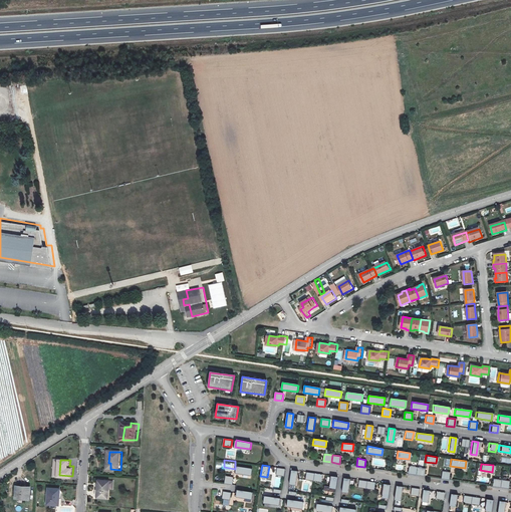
[(253,468),(237,466),(236,472),(252,475),(253,468)]
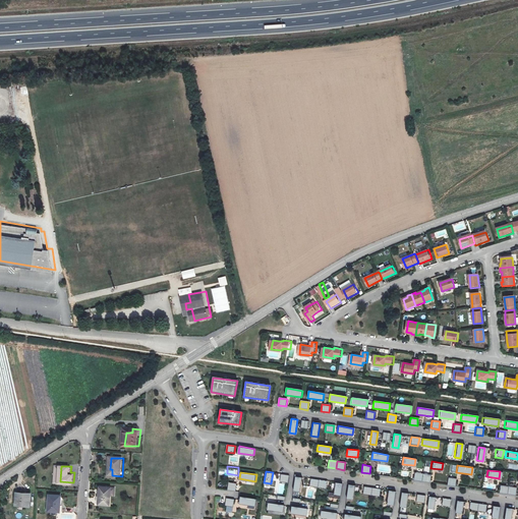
[(289,475),(281,473),(280,481),(287,482),(289,475)]
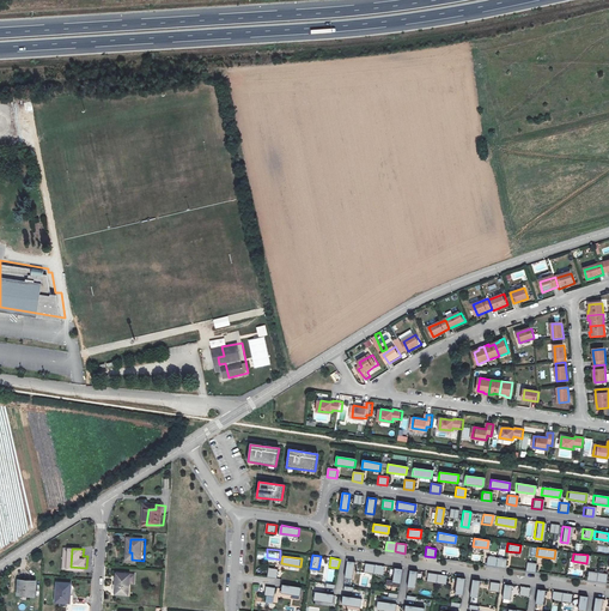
[(495,557),(494,567),(504,568),(505,558),(495,557)]
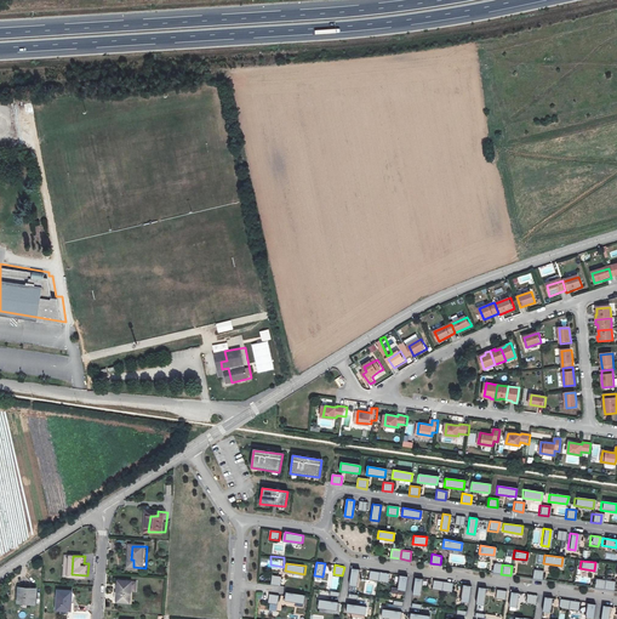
[(360,569),(352,568),(349,584),(358,585),(360,569)]
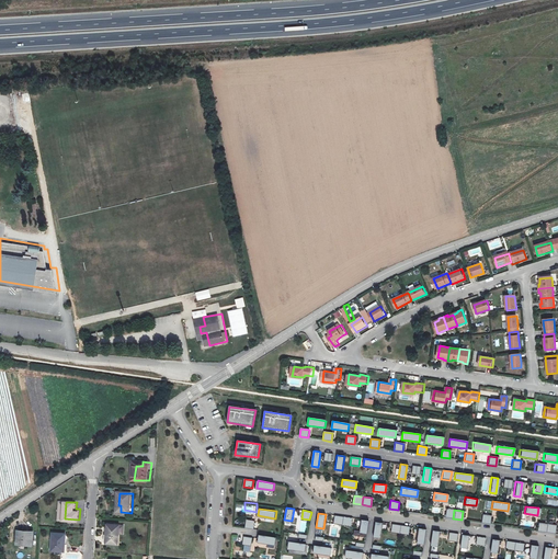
[(481,514),(480,522),(489,524),(490,515),(481,514)]
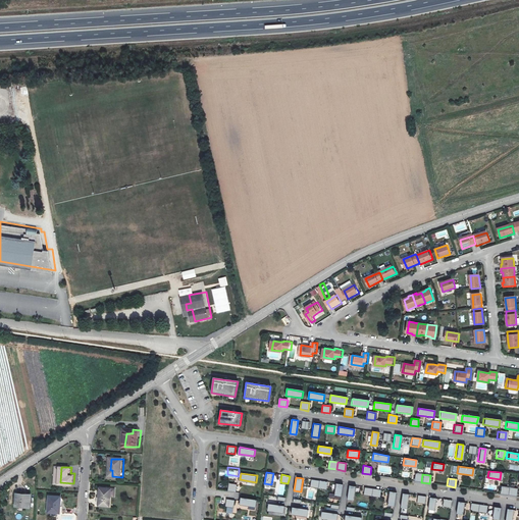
[(319,480),(311,479),(310,487),(318,488),(319,480)]
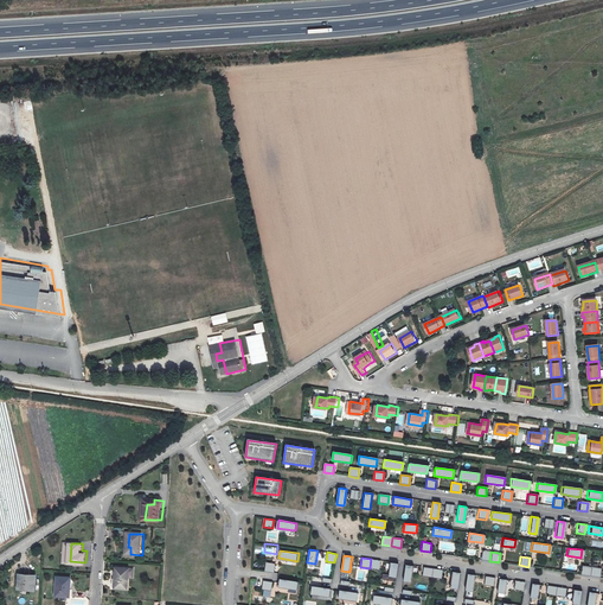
[(371,559),(370,568),(379,570),(380,560),(371,559)]
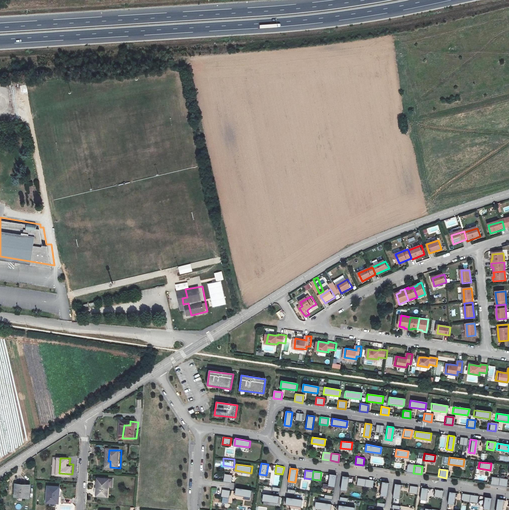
[(233,475),(225,473),(224,481),(232,482),(233,475)]
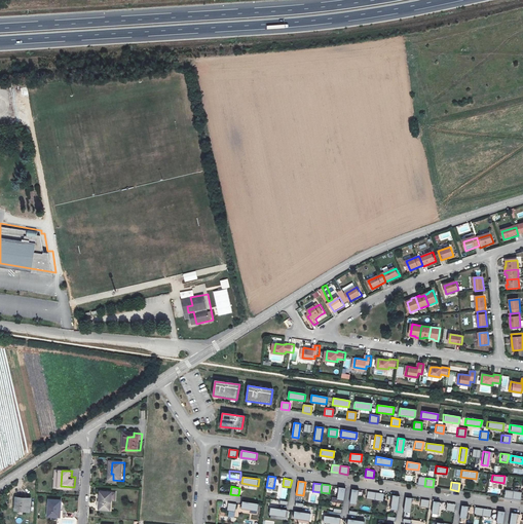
[(345,487),(338,486),(337,498),(343,498),(345,487)]
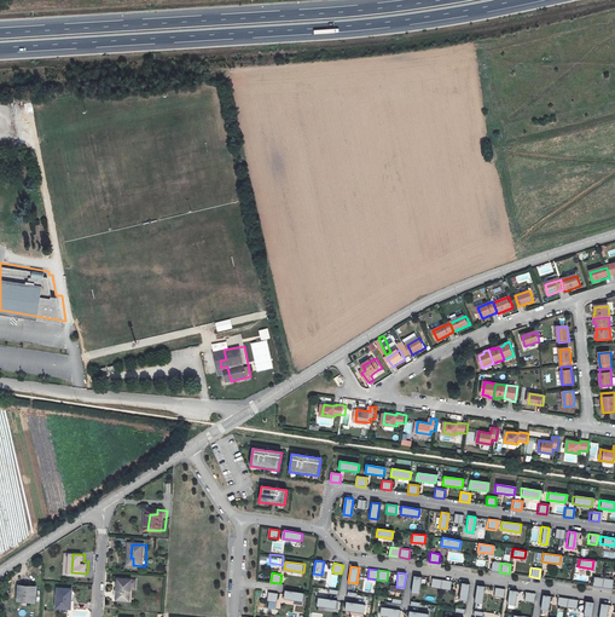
[(421,576),(413,575),(411,592),(418,593),(421,576)]
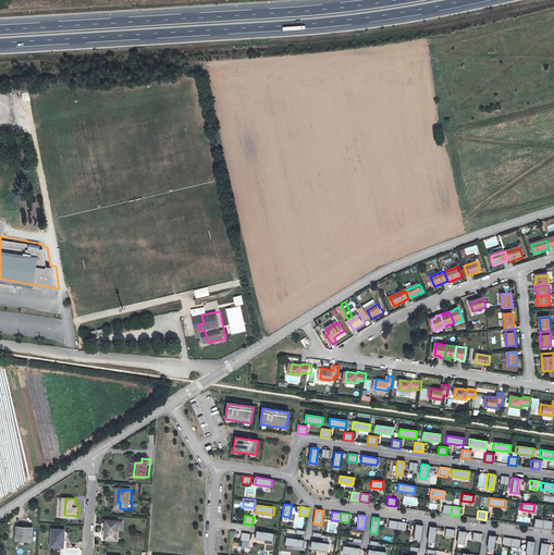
[(541,519),(532,518),(531,527),(540,528),(541,519)]
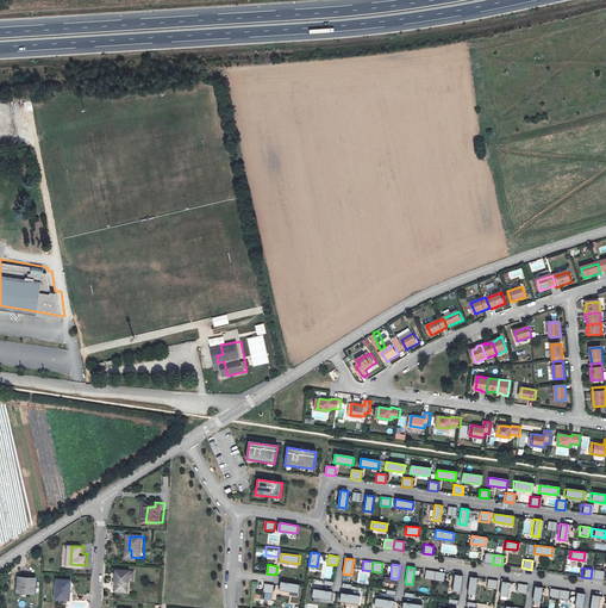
[(592,569),(591,578),(600,579),(601,571),(592,569)]
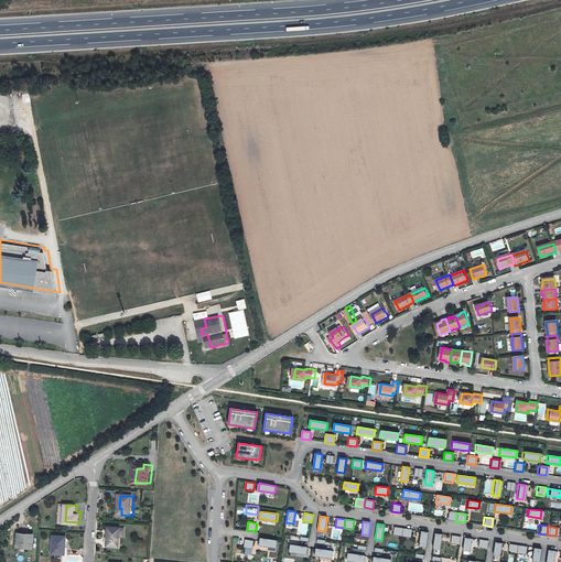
[(402,528),(394,527),(392,535),(400,537),(402,528)]
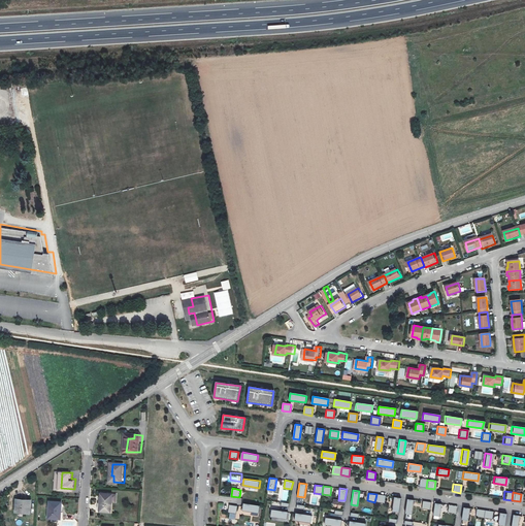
[(113,494),(103,494),(102,503),(101,511),(112,512),(113,502),(113,494)]
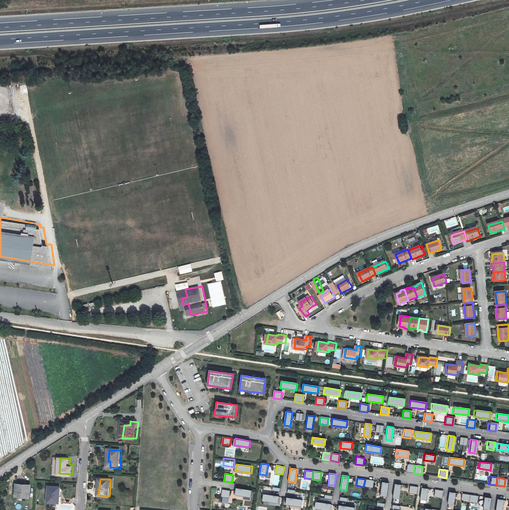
[(365,479),(363,487),(372,488),(373,480),(365,479)]
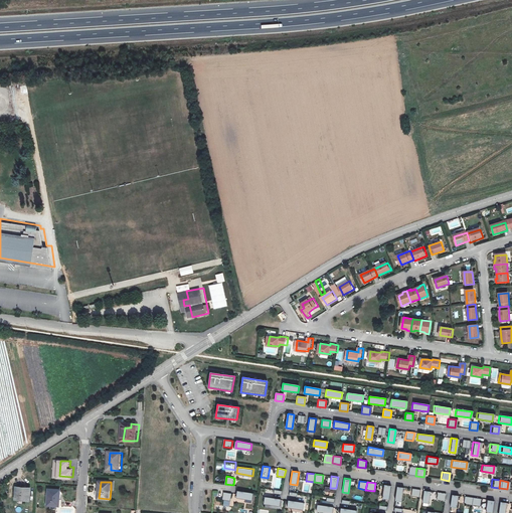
[(389,485),(383,484),(381,497),(387,498),(389,485)]
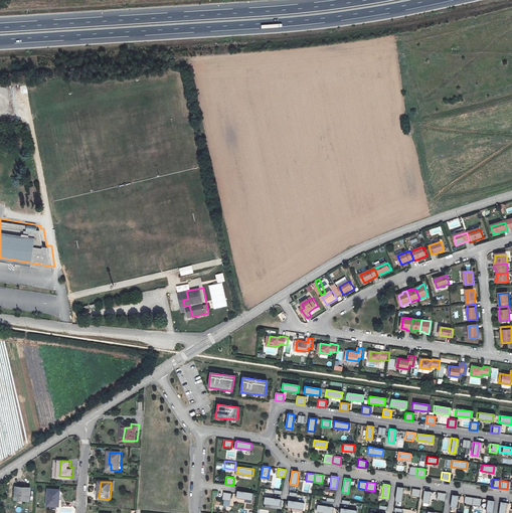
[(402,487),(396,486),(394,499),(400,500),(402,487)]
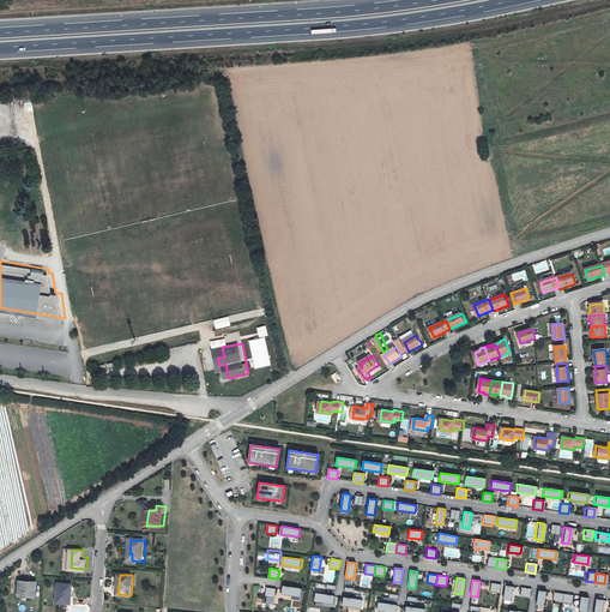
[(38,582),(22,581),(20,597),(37,598),(38,582)]
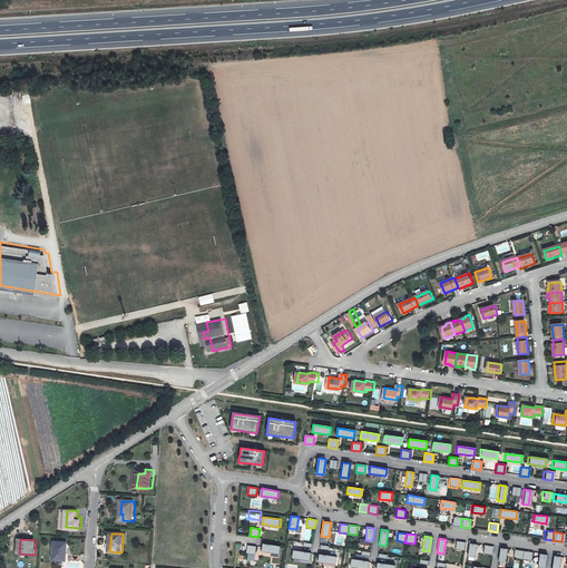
[(463,541),(455,540),(453,549),(462,550),(463,541)]
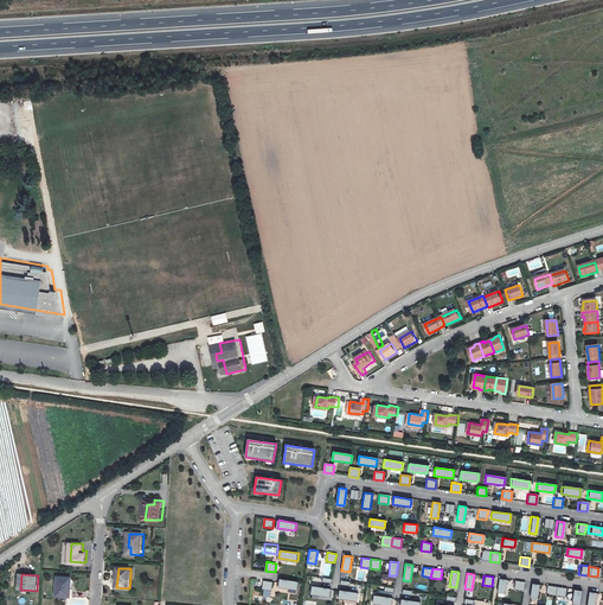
[(76,578),(61,578),(59,597),(71,597),(75,598),(76,578)]
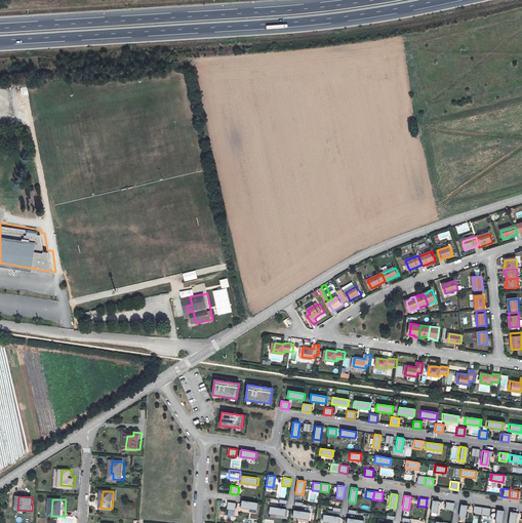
[(258,501),(242,499),(241,507),(257,509),(258,501)]
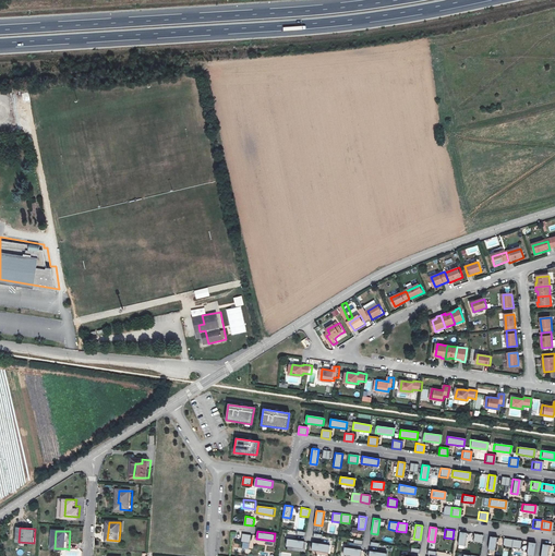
[(469,532),(461,531),(459,543),(467,544),(469,532)]
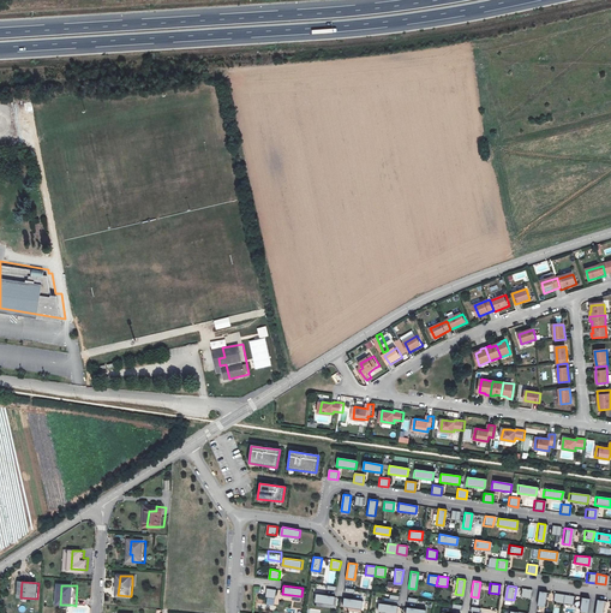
[(277,589),(268,588),(267,596),(268,597),(276,597),(277,589)]
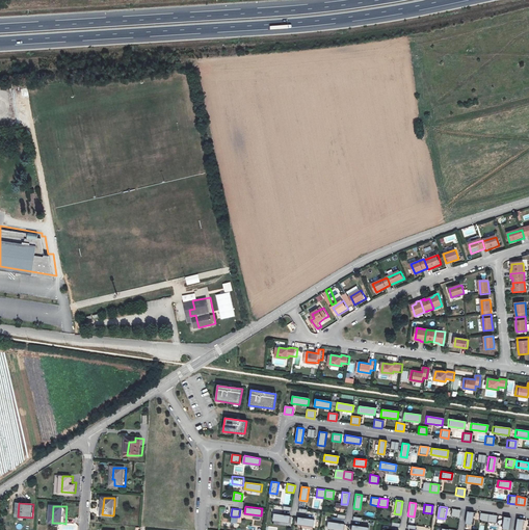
[(458,509),(450,508),(449,517),(457,518),(458,509)]
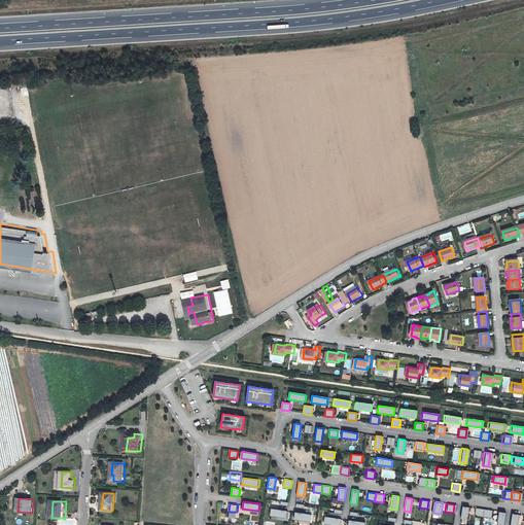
[(467,506),(460,505),(459,517),(465,518),(467,506)]
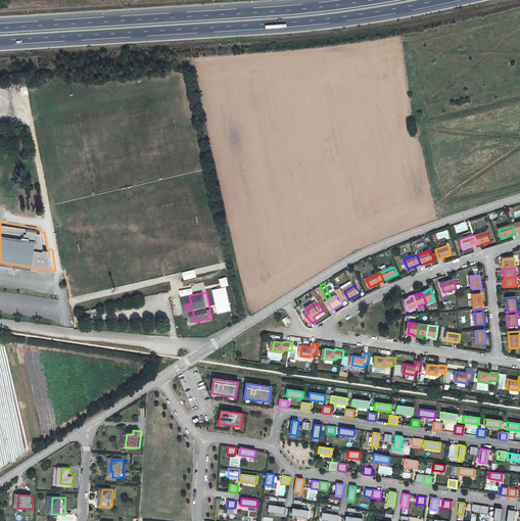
[(285,506),(269,504),(268,510),(284,513),(285,506)]
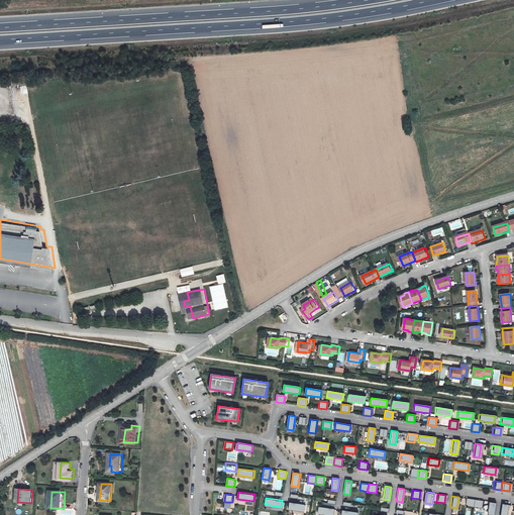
[(473,499),(465,498),(464,506),(472,507),(473,499)]
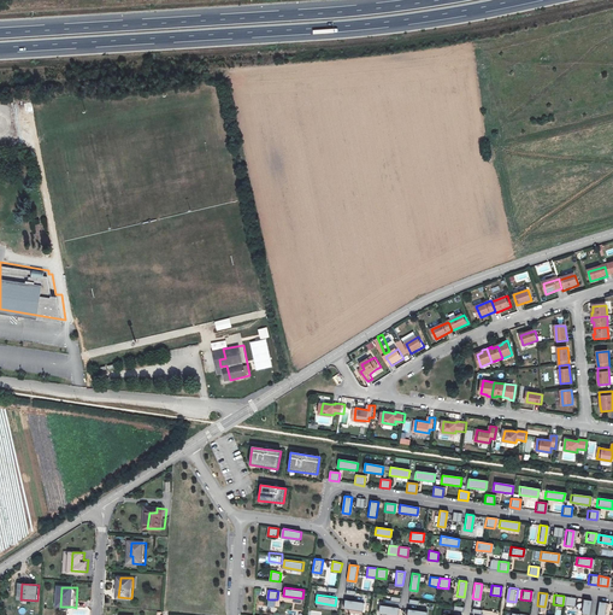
[(564,596),(563,605),(572,607),(573,597),(564,596)]
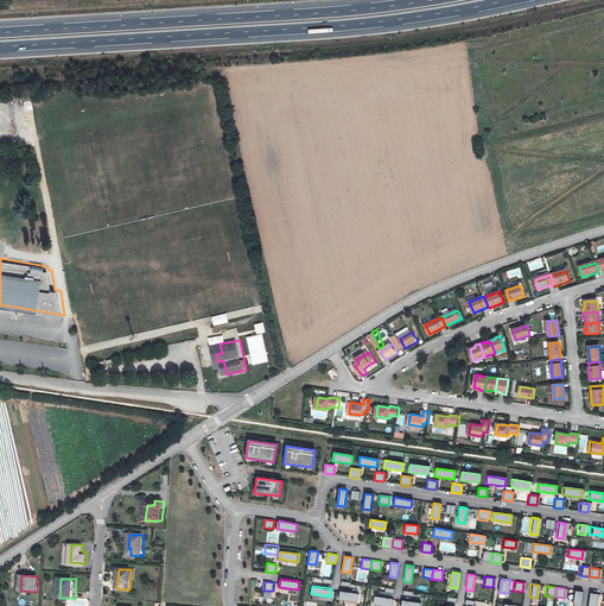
[(358,593),(341,589),(339,598),(357,600),(358,593)]
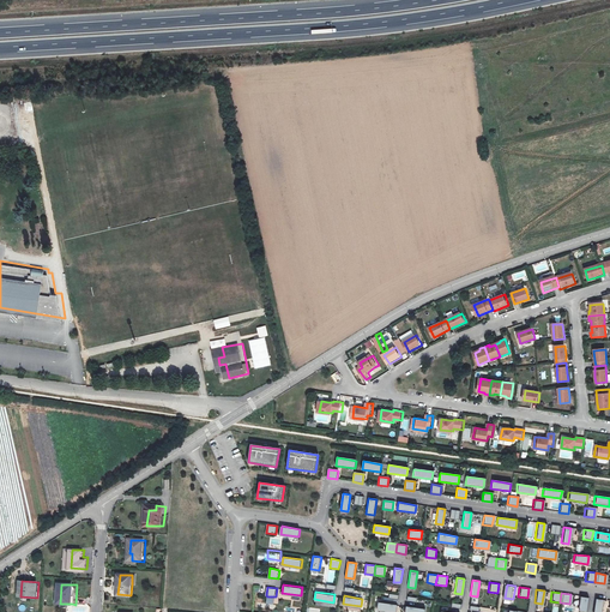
[(586,597),(578,595),(577,609),(584,610),(586,597)]
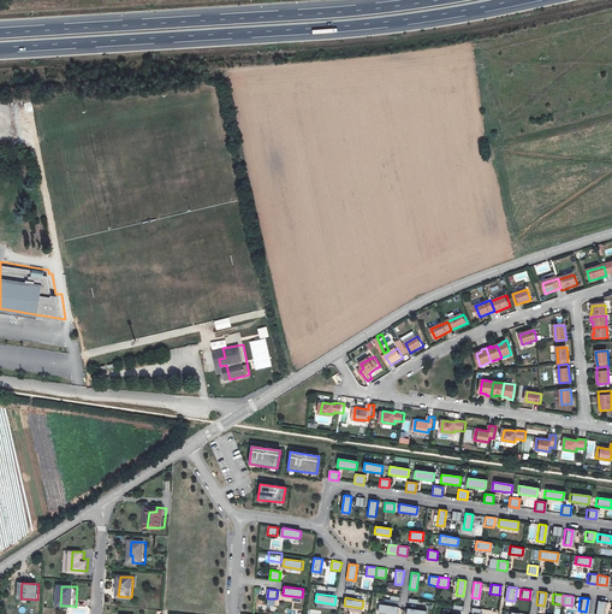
[(600,613),(604,601),(595,600),(593,613),(600,613)]
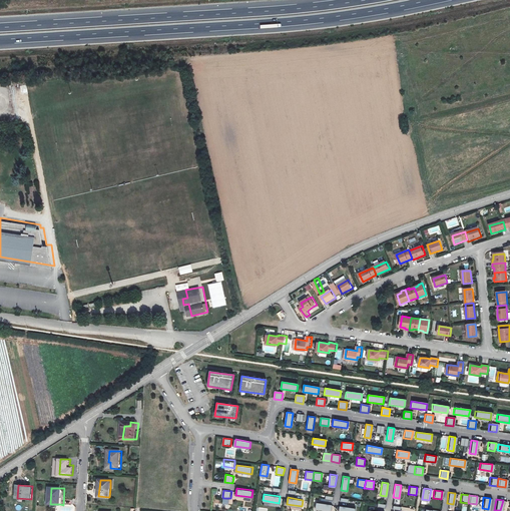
[(324,503),(316,502),(315,508),(331,510),(332,504),(331,504),(324,503)]
